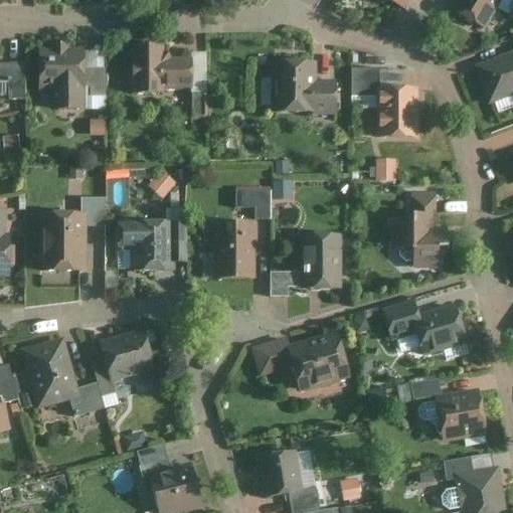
[(486,27),(501,0),(452,0),(449,6),(486,27)]
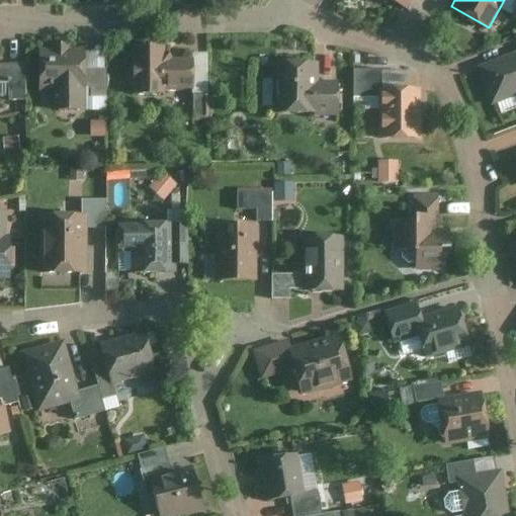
[(132,44),(132,91),(167,92),(167,87),(192,87),(192,56),(173,57),(164,50),(164,44),(132,44)]
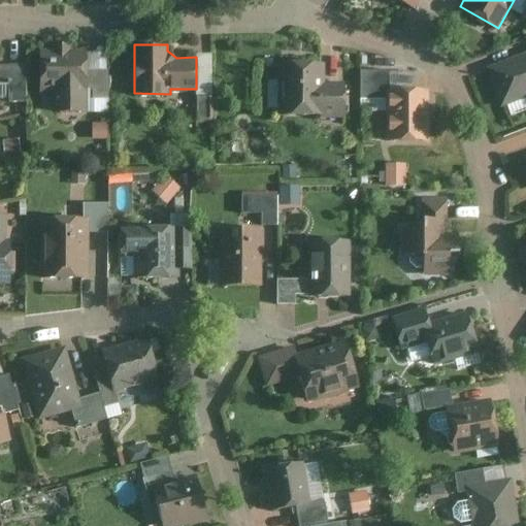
[(86,67),(86,47),(37,48),(38,89),(54,90),(53,110),(87,110),(86,86),(86,67)]
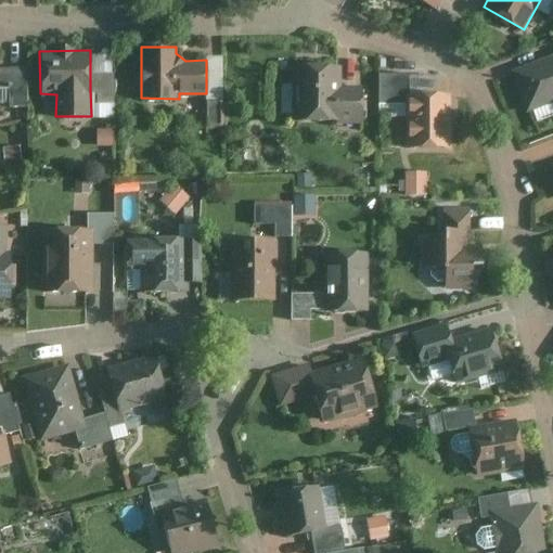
[(552,52),(511,68),(527,110),(552,100),(552,52)]
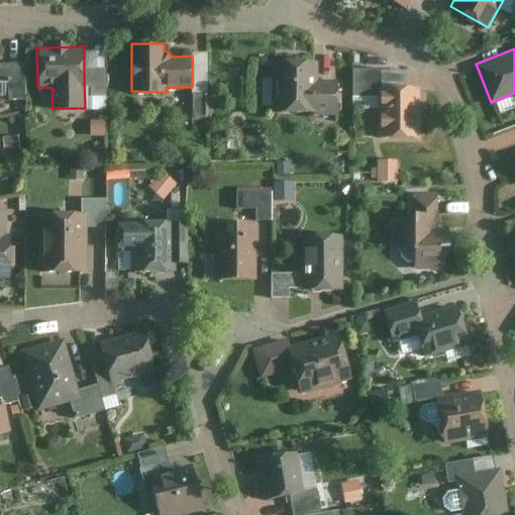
[(271,59),(272,111),(338,110),(337,80),(319,79),(318,59),(271,59)]
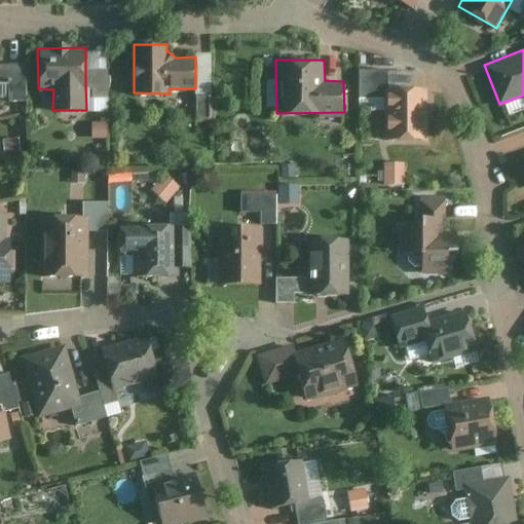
[(24,63),(0,63),(0,81),(8,81),(8,100),(25,100),(24,63)]
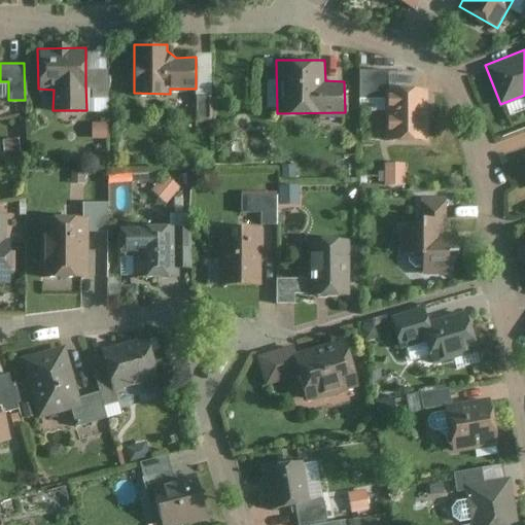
[(109,67),(85,67),(85,85),(92,85),(92,97),(110,97),(109,67)]
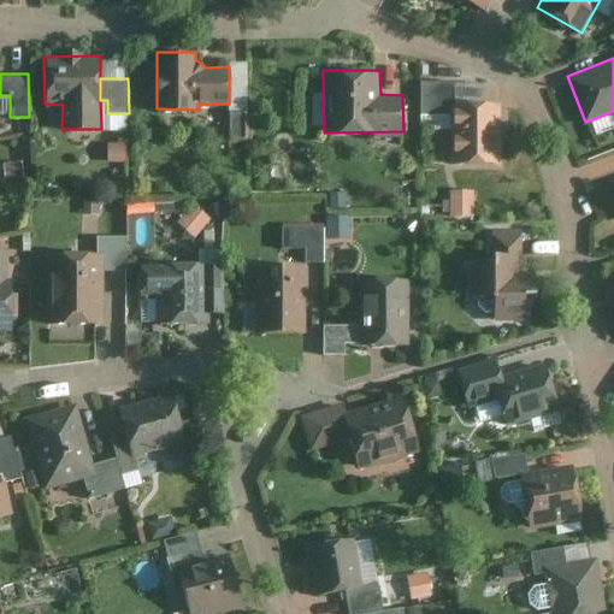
[(454,114),(454,102),(454,80),(423,80),(423,114),(454,114)]
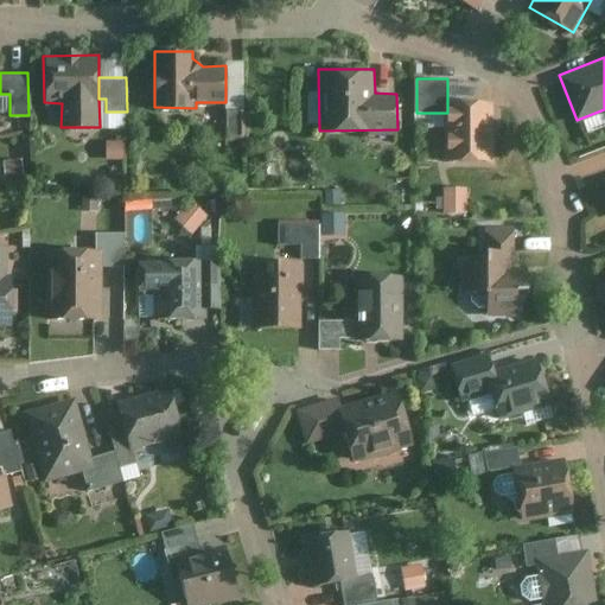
[(495,160),(494,101),(447,101),(447,113),(447,160),(495,160)]
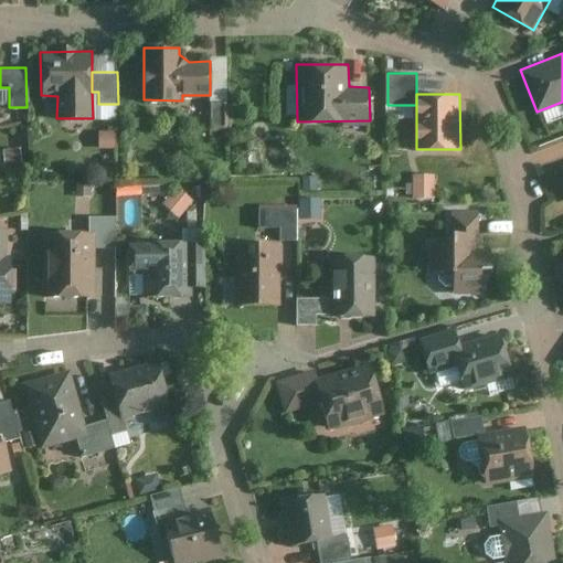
[(226,127),(226,101),(210,101),(210,126),(226,127)]
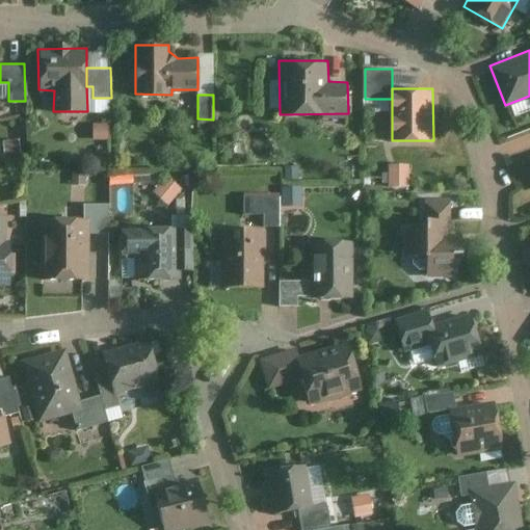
[(392,184),(412,183),(412,160),(392,160),(392,184)]
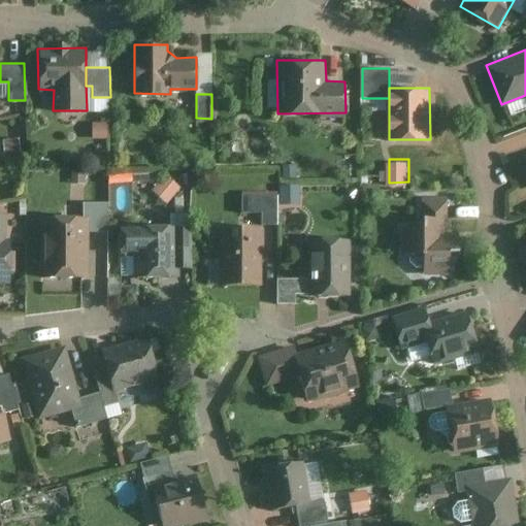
[(157,193),(175,199),(182,181),(164,174),(157,193)]
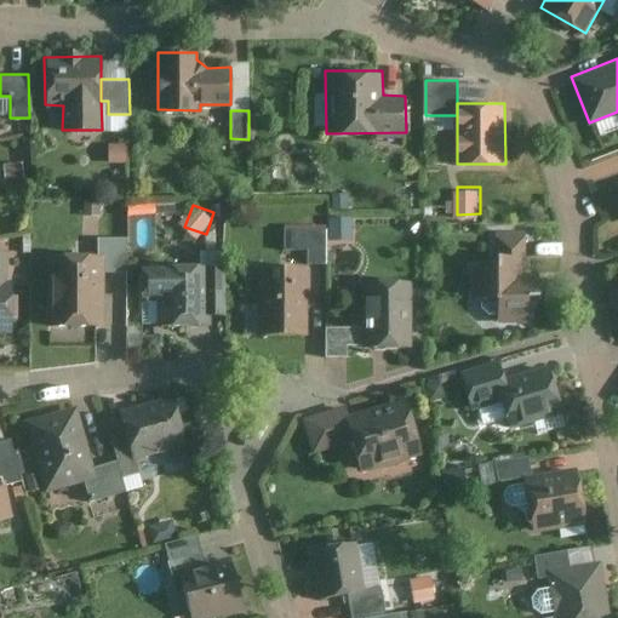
[(327,263),(327,228),(284,228),(284,250),(308,250),(308,262),(327,263)]
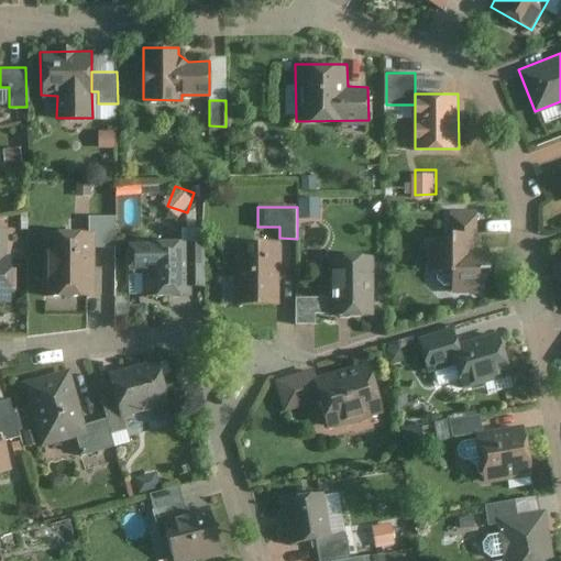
[(452,293),(481,292),(480,271),(491,270),(490,246),(475,246),(475,233),(479,233),(477,210),(450,210),(452,242),(428,242),(429,270),(437,270),(438,277),(444,284),(452,284),(452,293)]
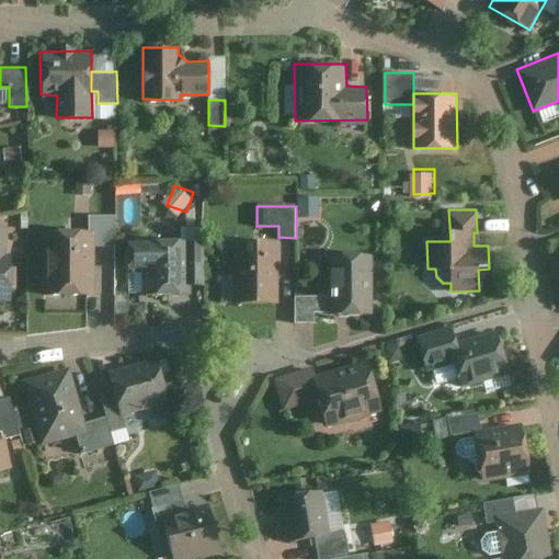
[(88,214),(89,230),(94,230),(94,247),(115,247),(115,214),(88,214)]
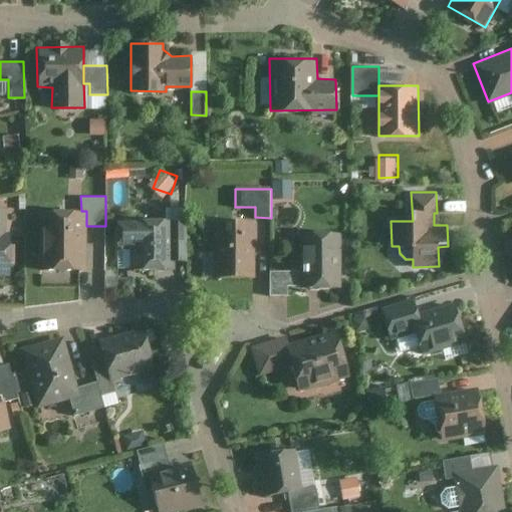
[(0,273),(9,274),(9,231),(5,231),(5,208),(0,207),(0,273)]
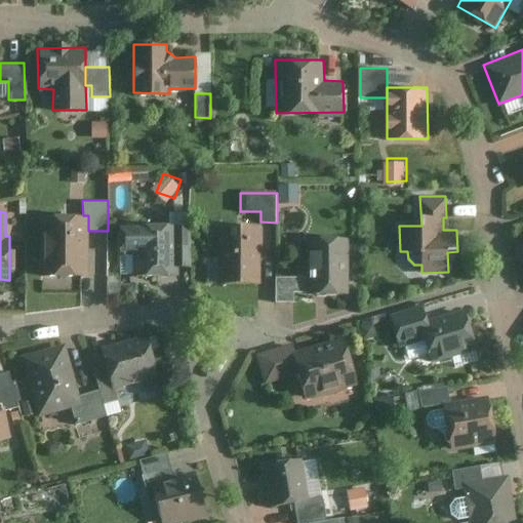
[(88,231),(88,215),(83,215),(39,215),(39,275),(87,275),(88,231)]
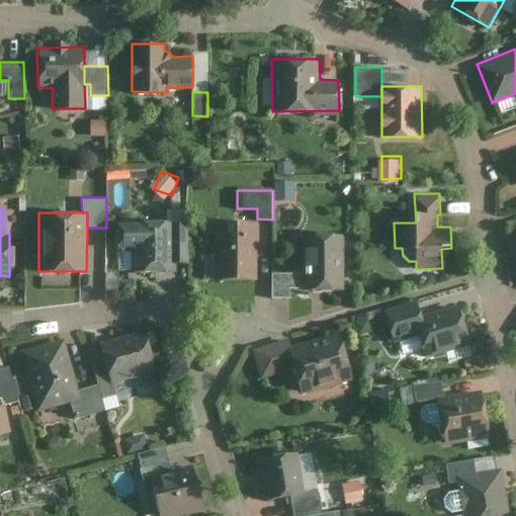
[(187,222),(117,222),(117,248),(134,248),(134,272),(176,272),(176,262),(187,262),(187,222)]
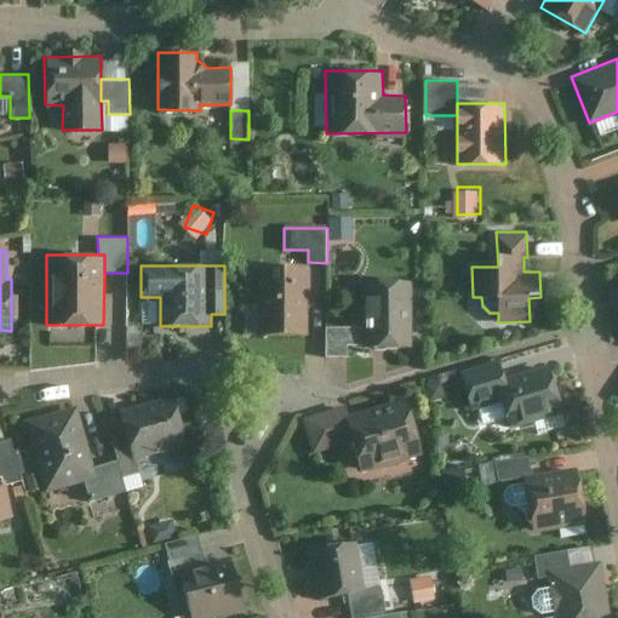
[(308,335),(308,267),(258,268),(259,335),(308,335)]
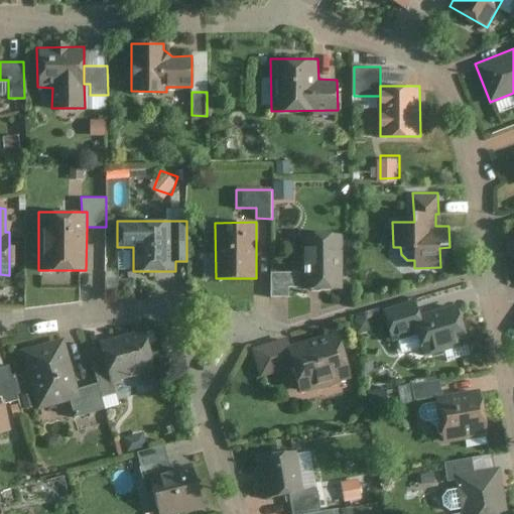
[(344,288),(343,233),(301,233),(301,272),(301,286),(301,288),(344,288)]
